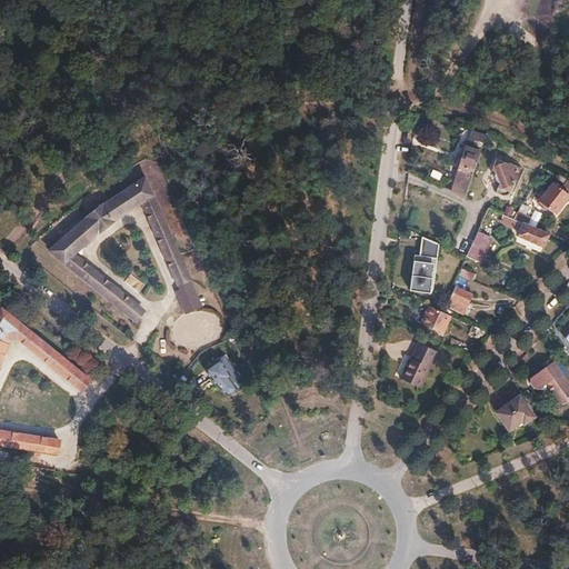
[(449,187),(447,190),(465,197),(485,136),(485,135),(470,130),(451,187),(449,187)]
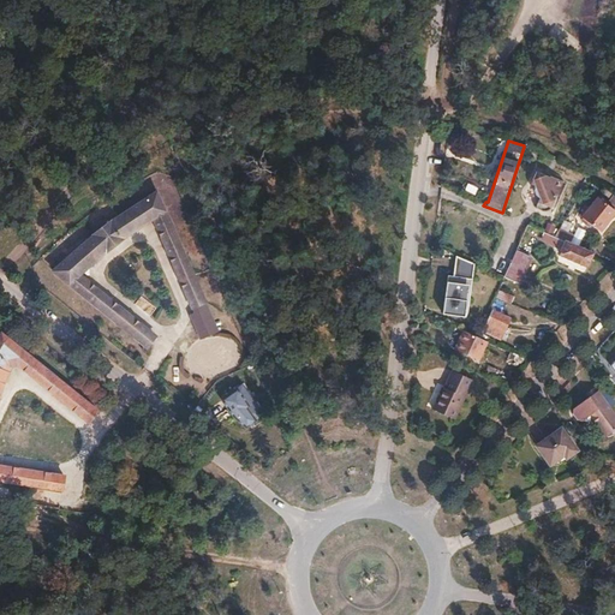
[(536,172),(530,184),(535,186),(533,189),(533,192),(535,195),(537,197),(539,198),(536,208),(543,212),(545,212),(548,210),(550,208),(554,197),(555,196),(557,193),(562,183),(550,177),(548,178),(536,172)]
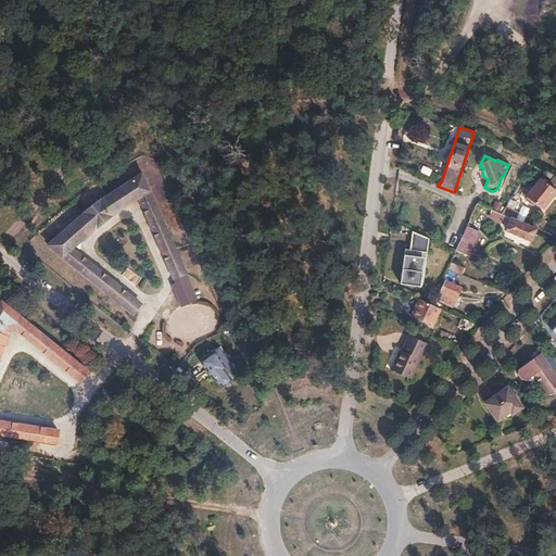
[(406,165),(403,172),(432,184),(433,179),(428,177),(429,175),(406,165)]
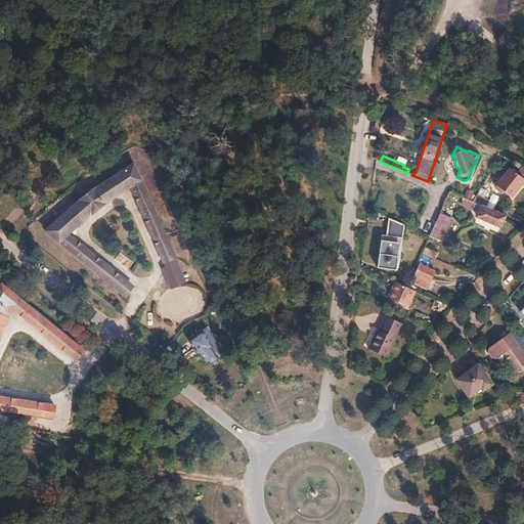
[(79,201),(46,231),(126,296),(133,288),(63,231),(86,210),(87,212),(102,200),(101,199),(128,181),(164,264),(175,259),(133,164),(94,188),(93,188),(78,200),(79,201)]
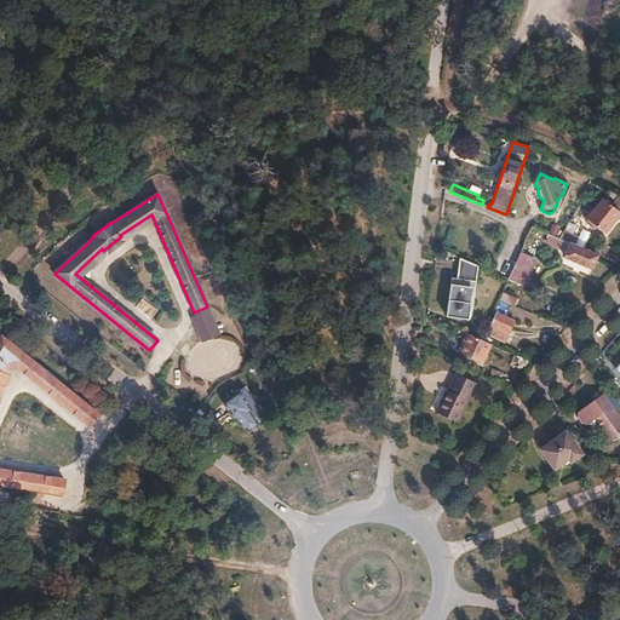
[(619,212),(603,200),(587,219),(606,234),(619,214),(619,212)]
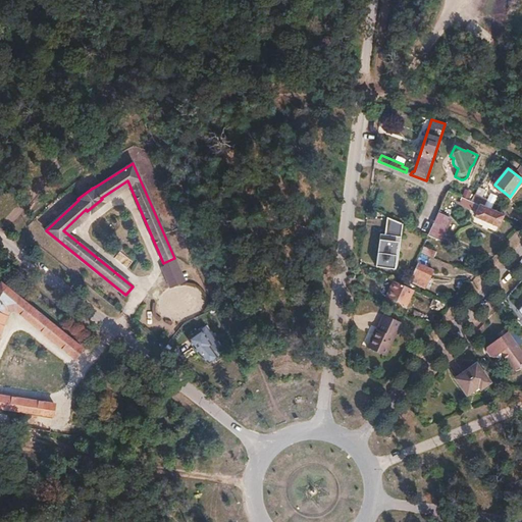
[(476,192),(471,201),(473,202),(483,206),(487,197),(476,192)]
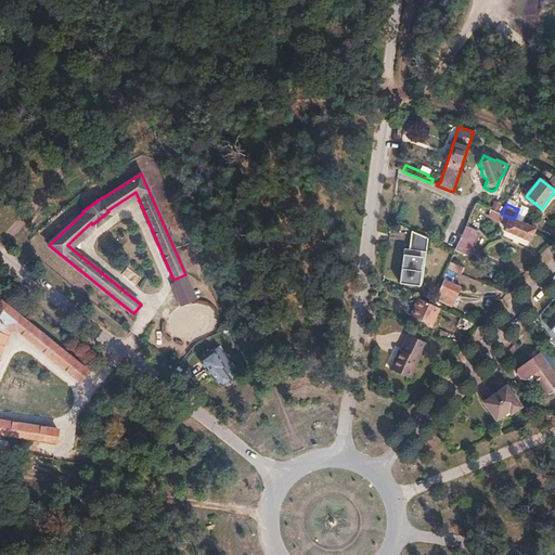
[(503,215),(501,221),(507,224),(505,229),(529,239),(534,228),(514,219),(503,215)]
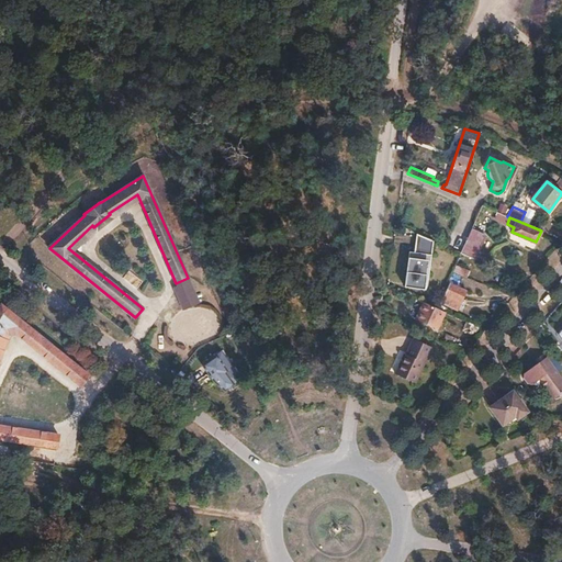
[(471,229),(461,253),(474,258),(485,235),(471,229)]
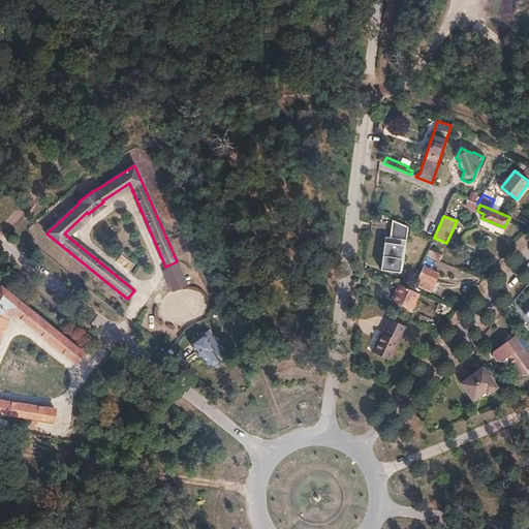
[(403,223),(400,229),(405,232),(404,236),(408,237),(405,243),(416,248),(418,245),(428,249),(434,238),(403,223)]
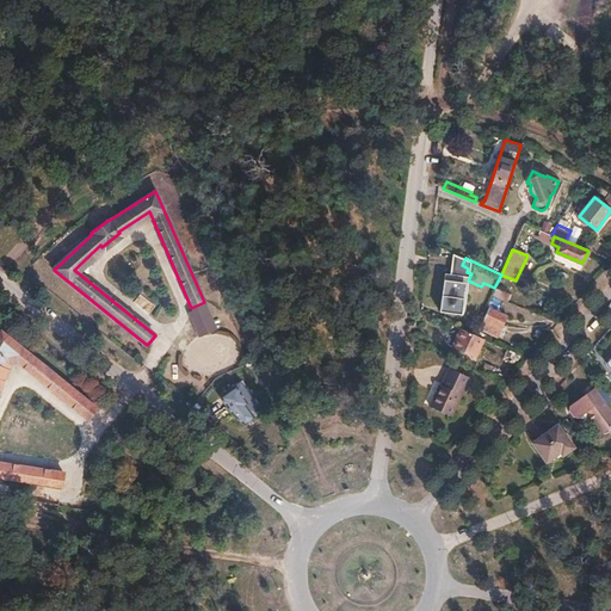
[(443,283),(440,312),(462,314),(466,285),(443,283)]
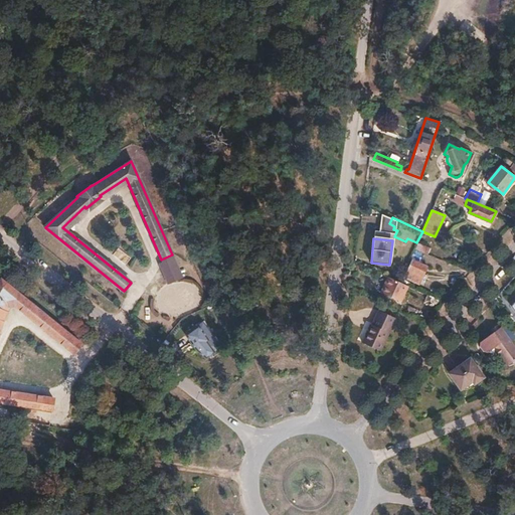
[(416,243),(415,250),(428,253),(430,246),(416,243)]
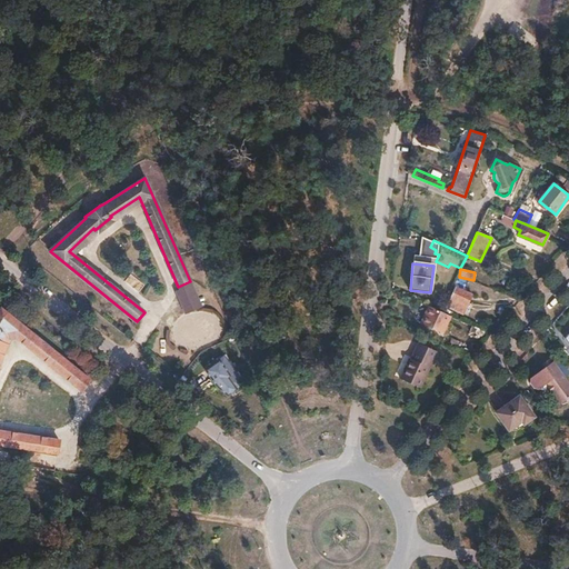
[(456,287),(448,307),(458,311),(458,310),(465,312),(472,295),(456,287)]
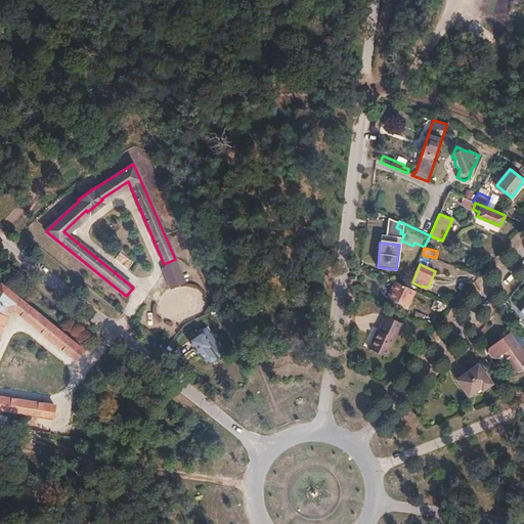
[(395,281),(388,297),(408,306),(416,291),(406,287),(395,281)]
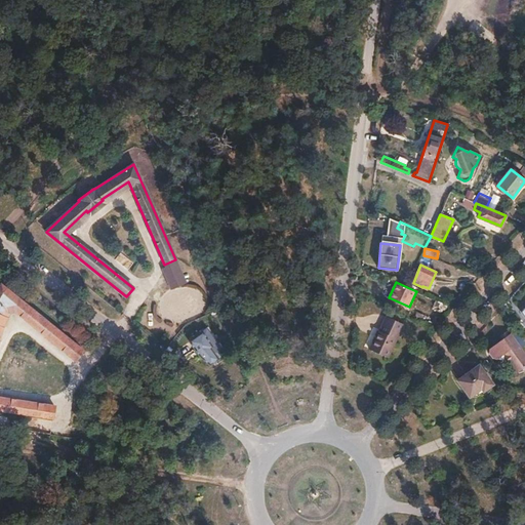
[(0,409),(53,418),(55,407),(0,398),(0,333),(9,315),(15,313),(76,361),(84,352),(2,285),(0,287),(0,409)]
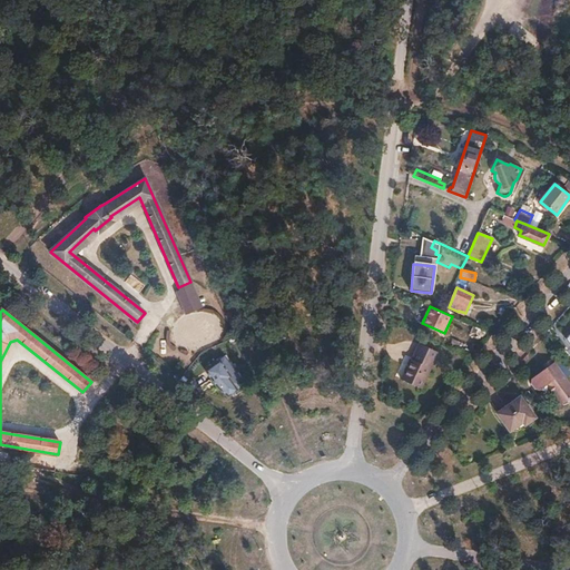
[(409,363),(401,381),(421,390),(438,353),(419,344),(410,363),(409,363)]
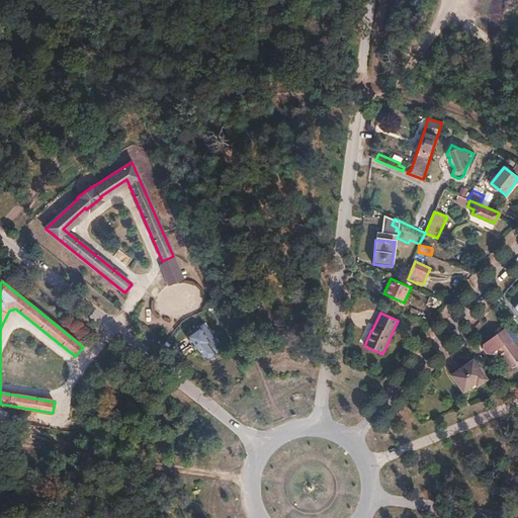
[(203,325),(186,337),(197,352),(208,362),(223,351),(203,325)]
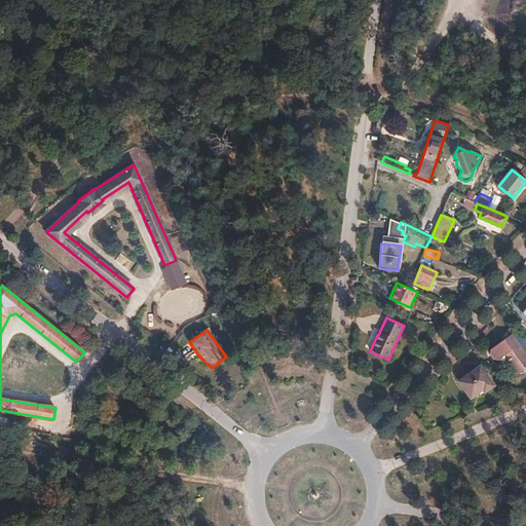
[(503,339),(496,344),(517,372),(524,369),(525,368),(525,367),(525,354),(509,331),(501,336),(503,339)]
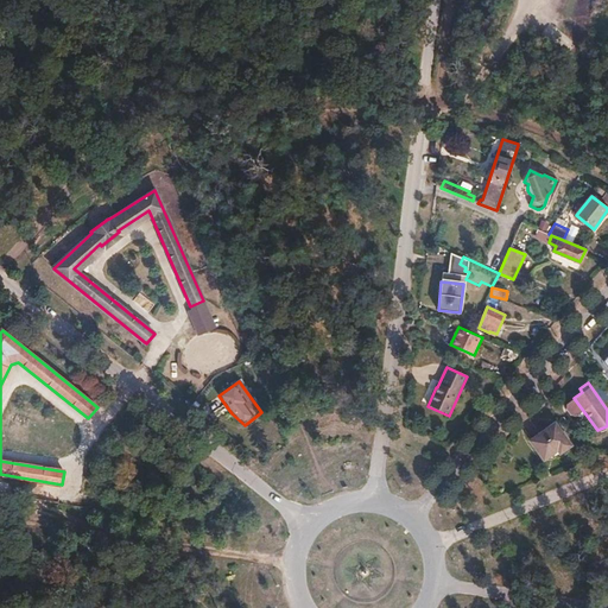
[(555,424),(530,442),(543,458),(562,445),(565,450),(570,447),(555,424)]
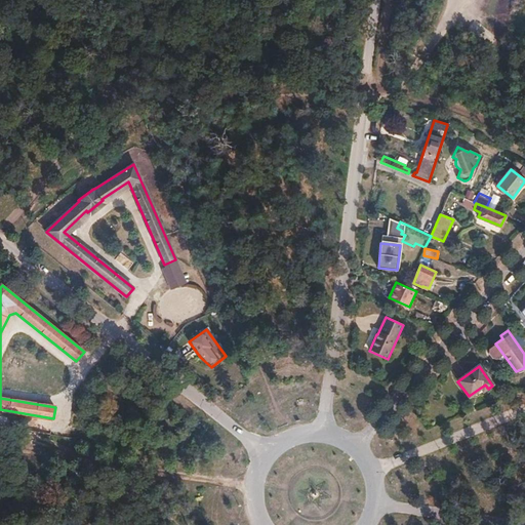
[(325,498),(320,493),(315,498),(320,503),(325,498)]
